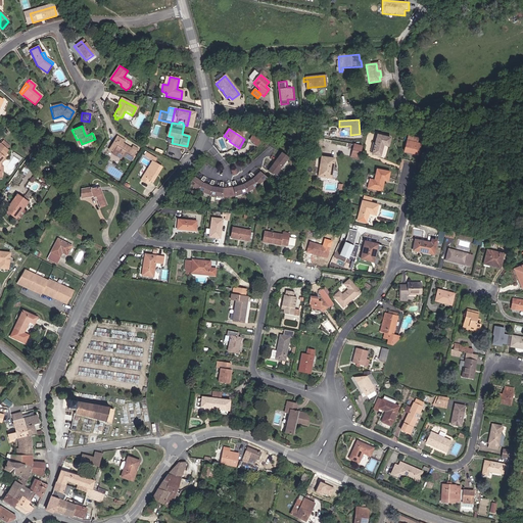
[(125,141),(116,136),(109,149),(114,152),(113,154),(121,159),(123,155),(131,160),(135,152),(125,146),(124,147),(122,146),(125,141)]
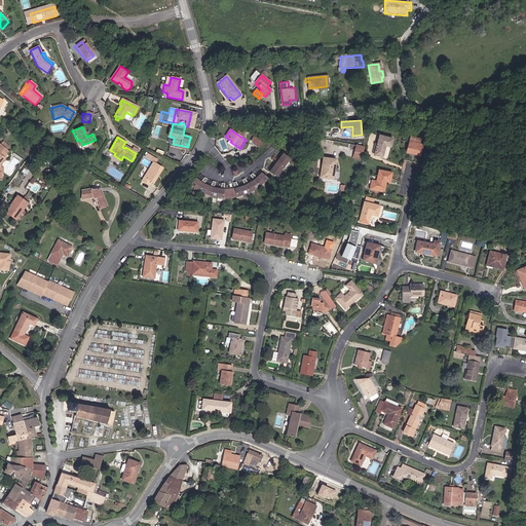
[(258,148),(261,142),(254,137),(250,143),(257,148),(258,148)]
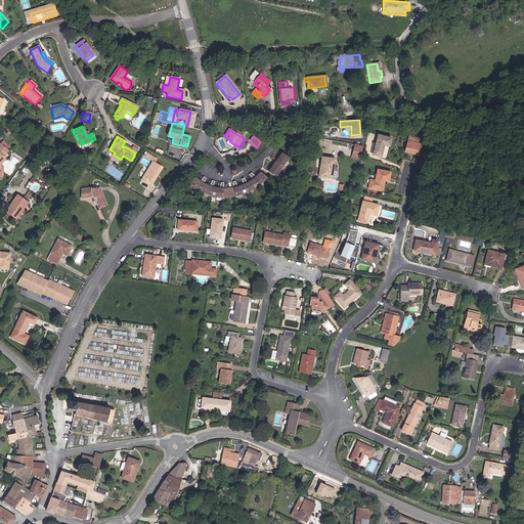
[(392,140),(378,136),(372,156),(380,159),(384,146),(389,148),(392,140)]
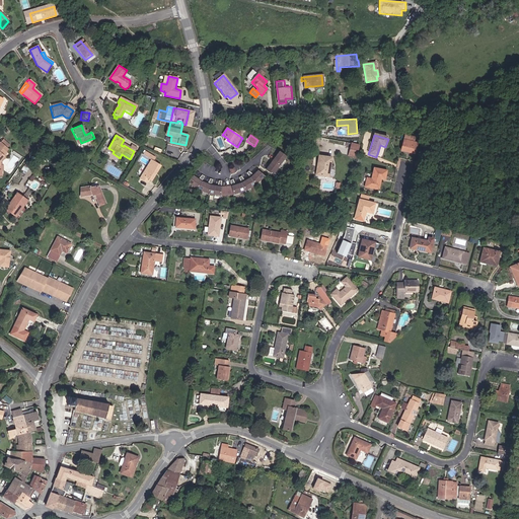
[(415,139),(405,137),(400,152),(415,156),(417,145),(413,144),(415,139)]
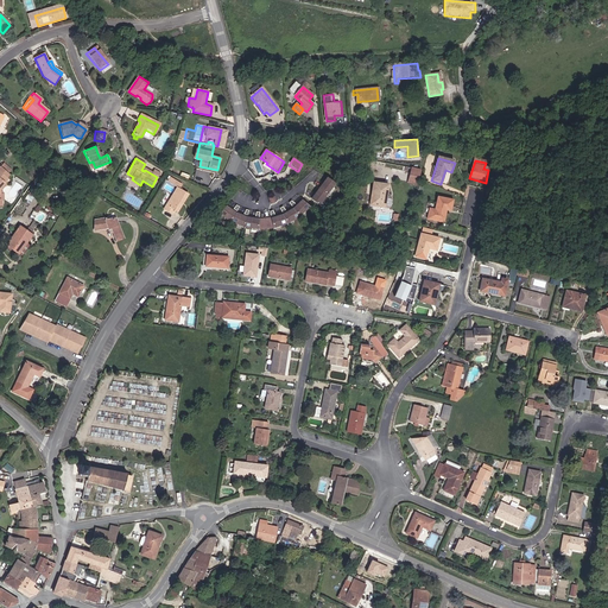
[(0,196),(0,185),(5,182),(8,177),(8,176),(8,175),(12,170),(6,165),(2,169),(0,166),(0,204),(4,206),(2,197),(0,196)]
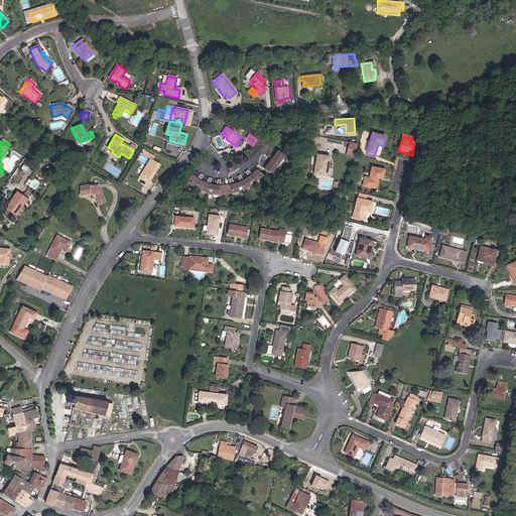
[(355,152),(357,144),(350,142),(348,151),(355,152)]
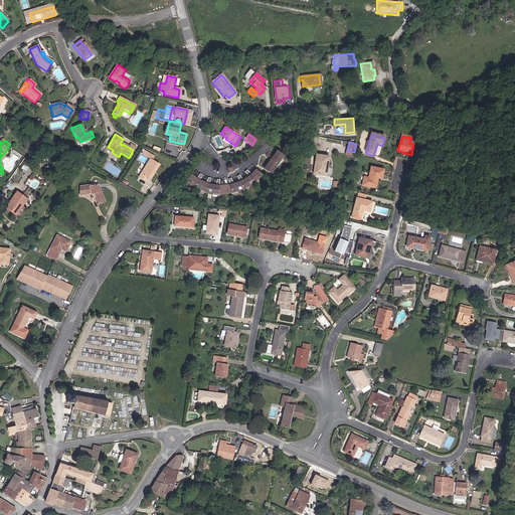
[(153,158),(142,150),(140,154),(150,160),(139,178),(146,182),(148,178),(150,180),(154,174),(152,173),(154,171),(155,172),(159,165),(151,161),(153,158)]
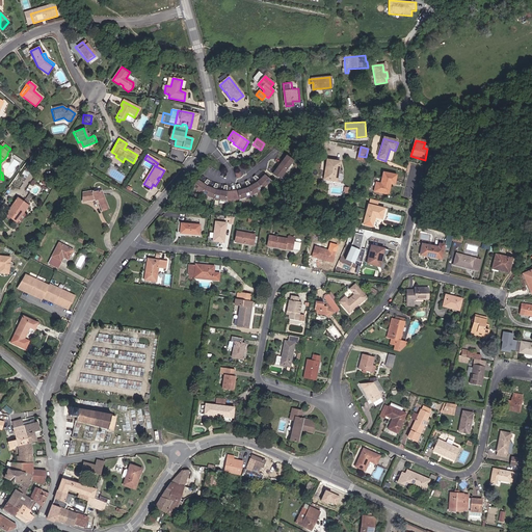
[(229,169),(233,166),(223,155),(220,158),(229,169)]
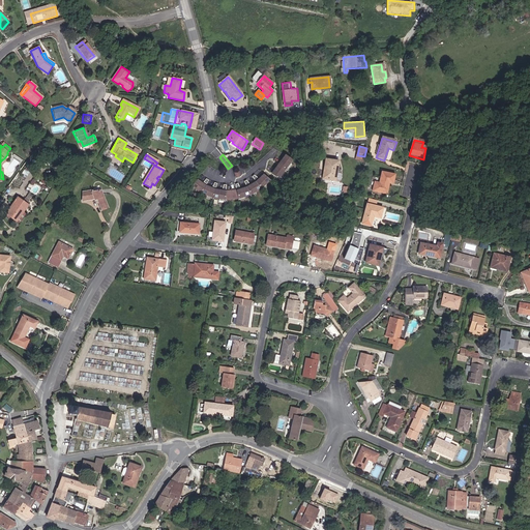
[(282,173),(284,169),(289,163),(291,159),(285,155),(277,165),(271,174),(277,179),(282,173)]
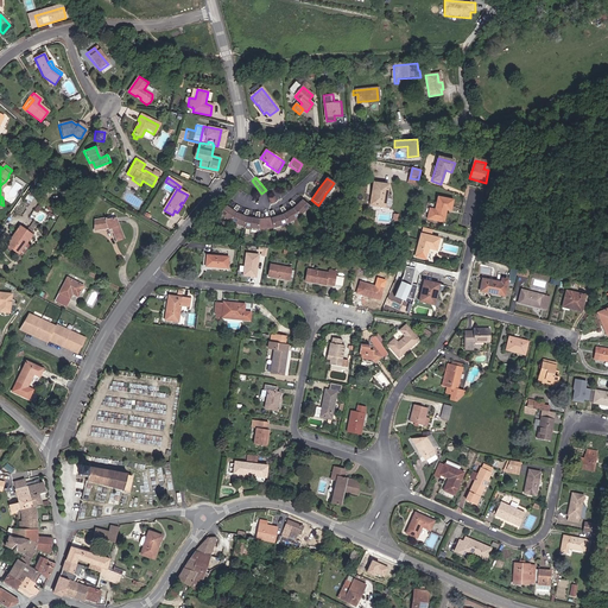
[(372,192),(375,192),(373,204),(384,207),(387,184),(374,182),(372,192)]
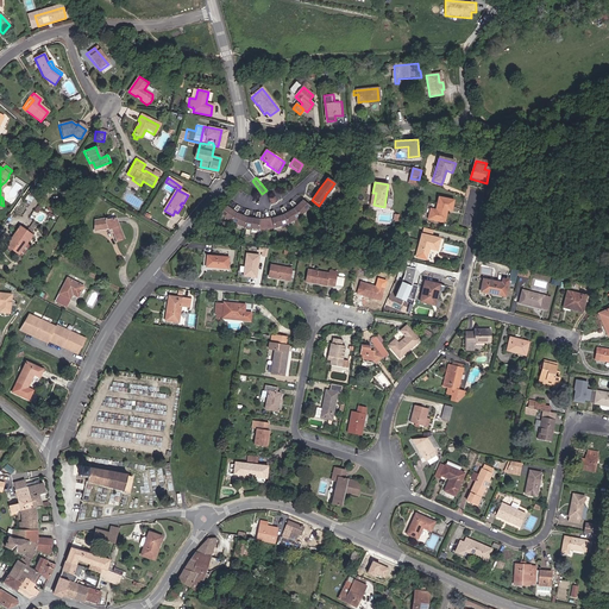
[(453,202),(438,199),(433,221),(444,224),(446,212),(451,213),(453,202)]
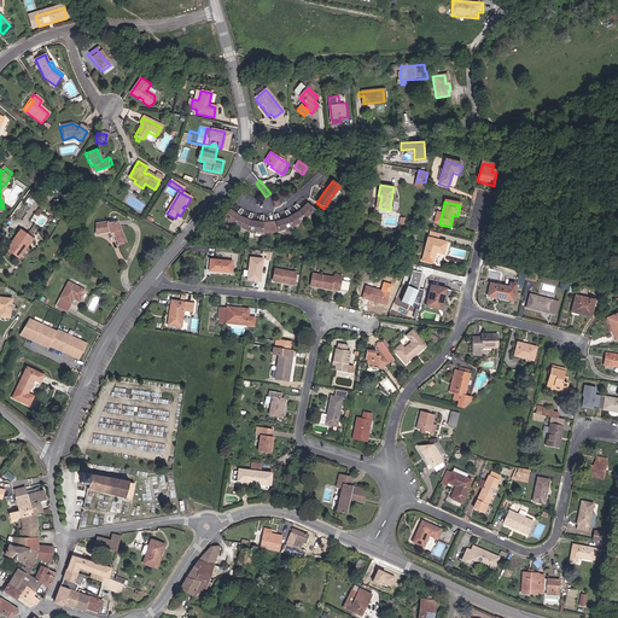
[(277,231),(291,227),(303,220),(314,209),(307,203),(297,211),(287,219),(275,222),(263,223),(250,221),(239,217),(228,210),(222,217),(234,225),(249,231),(263,232),(277,231)]
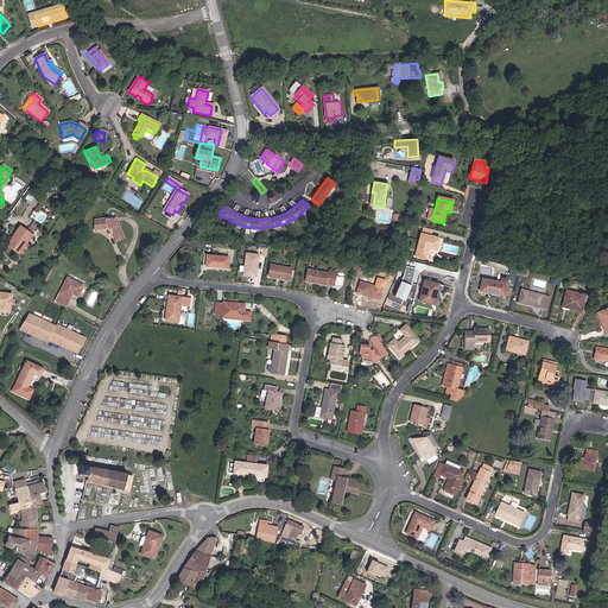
[(273,229),(287,226),(299,217),(310,207),(309,206),(298,216),(286,223),(272,227),(259,228),(245,227),(230,221),(219,214),(217,215),(229,223),(244,229),(258,232),(273,229)]
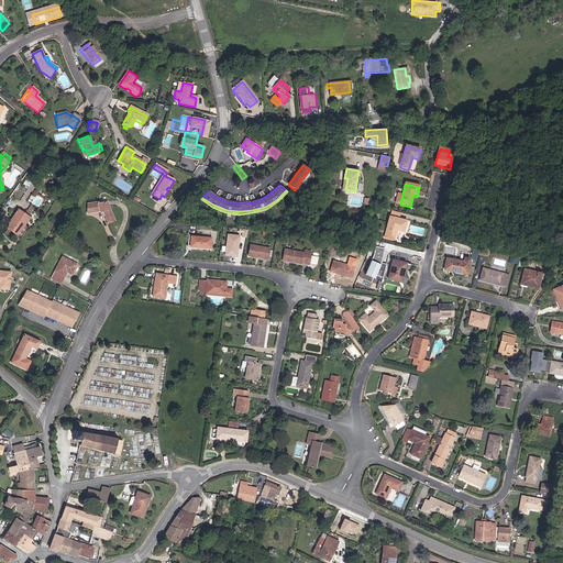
[(85,205),(85,211),(96,210),(97,212),(100,211),(107,223),(113,221),(105,202),(97,205),(97,202),(85,205)]
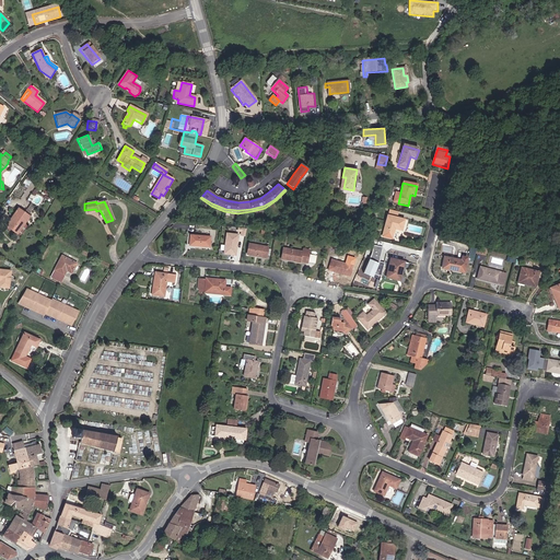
[(25,214),(18,209),(6,225),(15,232),(22,222),(23,223),(30,214),(27,212),(25,214)]
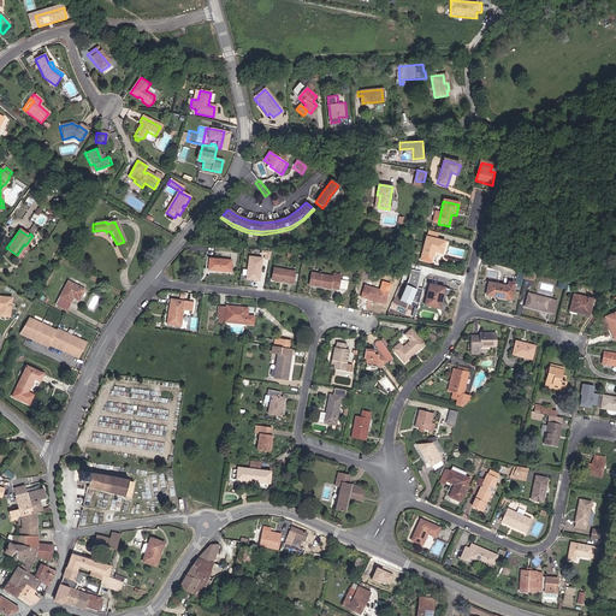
[(444,243),(437,241),(426,238),(420,261),(431,264),(434,253),(442,254),(444,243)]
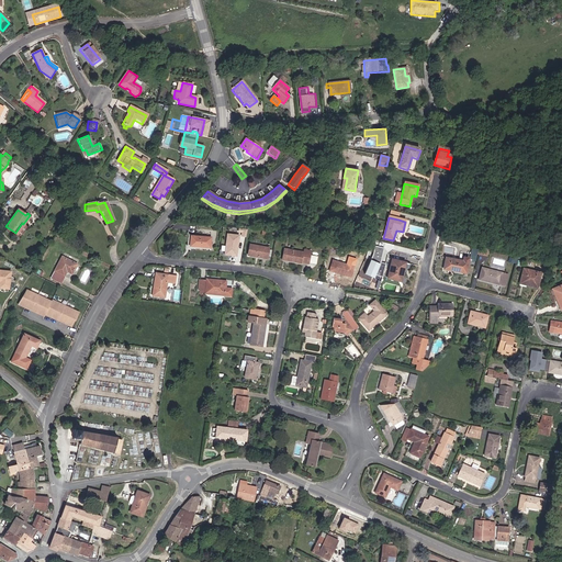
[(248,229),(239,227),(238,232),(243,233),(242,236),(247,237),(248,229)]
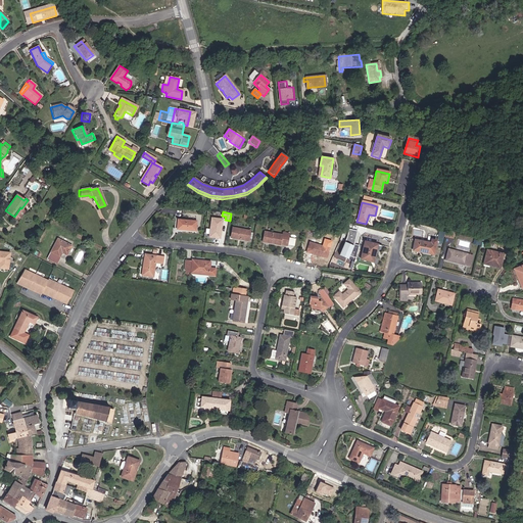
[(212,217),(209,237),(221,238),(224,219),(212,217)]
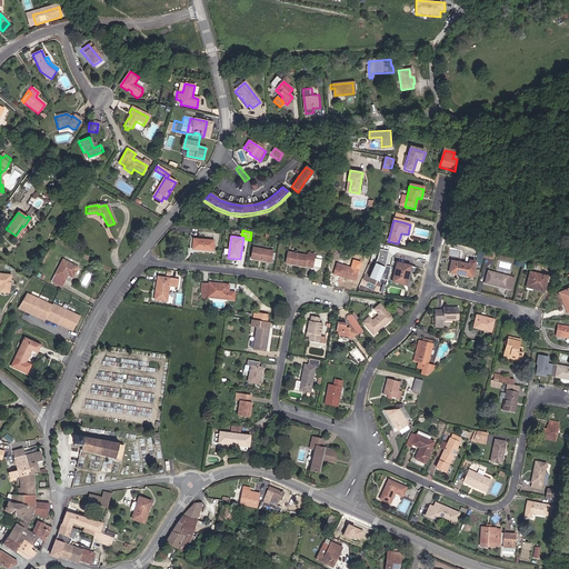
[(193,240),(192,249),(212,251),(213,242),(193,240)]
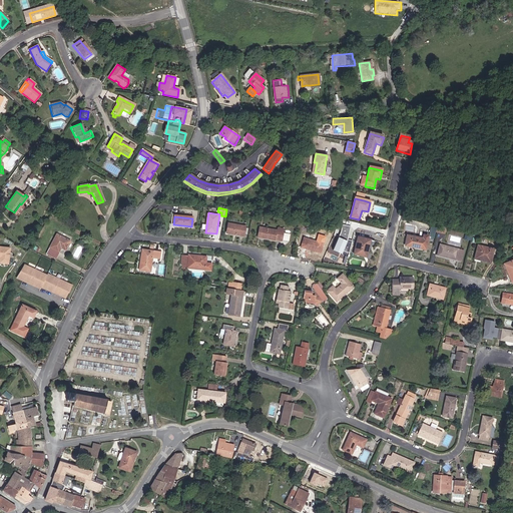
[(346,244),(351,226),(341,223),(333,250),(343,253),(344,249),(348,250),(349,245),(346,244)]
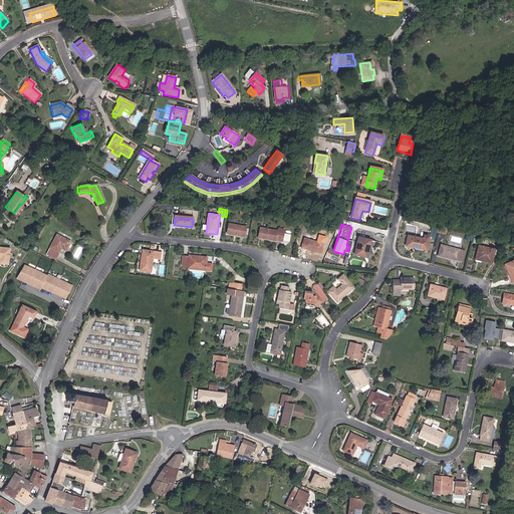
[(228,225),(227,235),(245,237),(245,236),(246,230),(246,227),(228,225)]
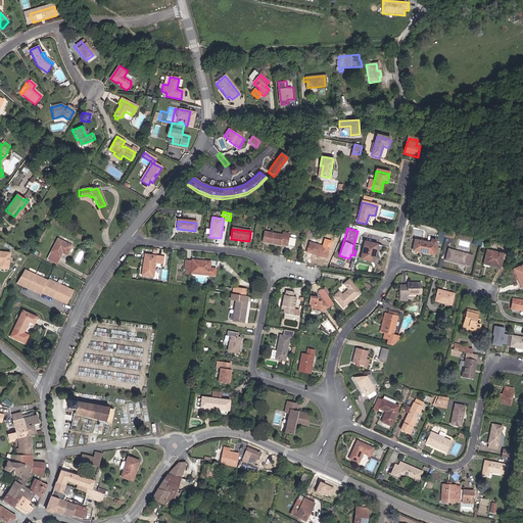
[(445,230),(443,237),(452,239),(454,232),(445,230)]
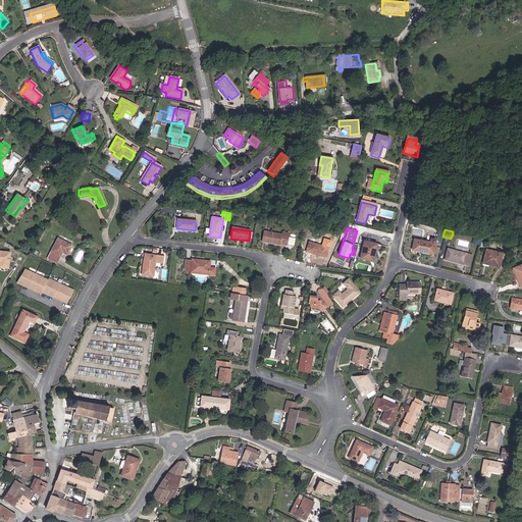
[(281,235),(267,232),(266,243),(279,245),(279,243),(288,244),(290,233),(281,231),(281,235)]
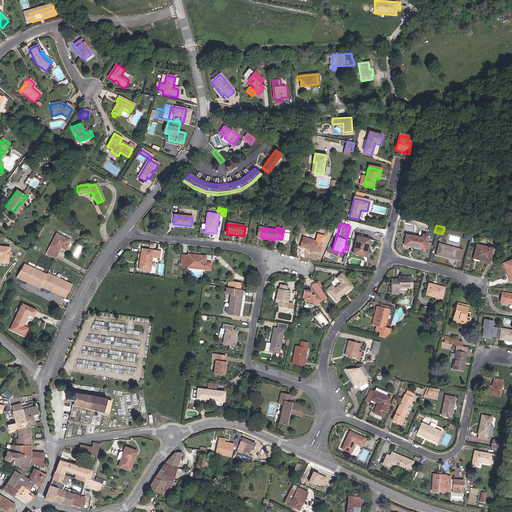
[(70,241),(57,233),(47,253),(56,257),(61,246),(66,249),(70,241)]
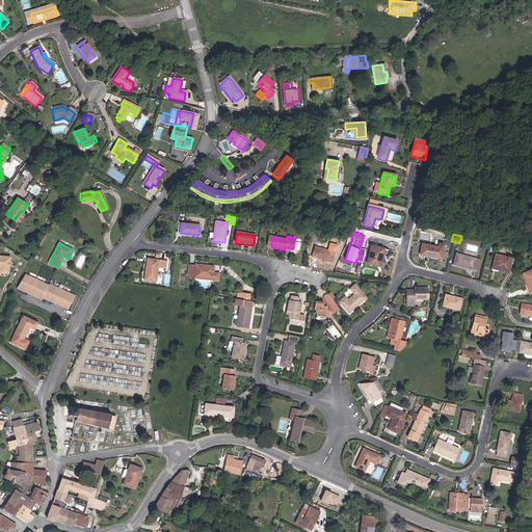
[(419,255),(441,259),(443,244),(437,243),(436,247),(421,244),(419,255)]
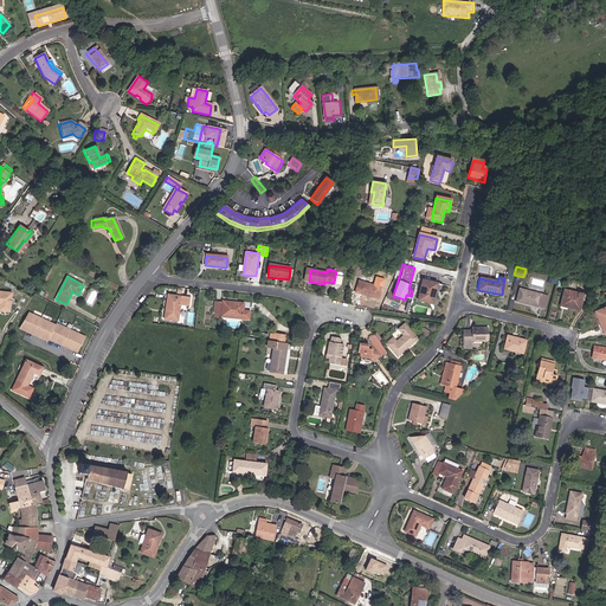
[(358,281),(354,292),(378,300),(381,288),(358,281)]
